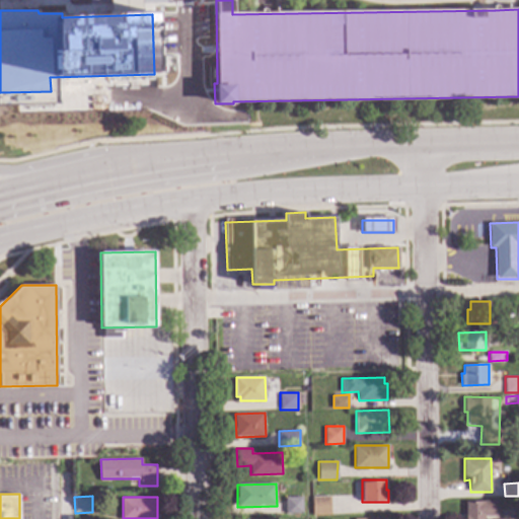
[(302,512),(285,514),(284,498),(301,497),(302,512)]
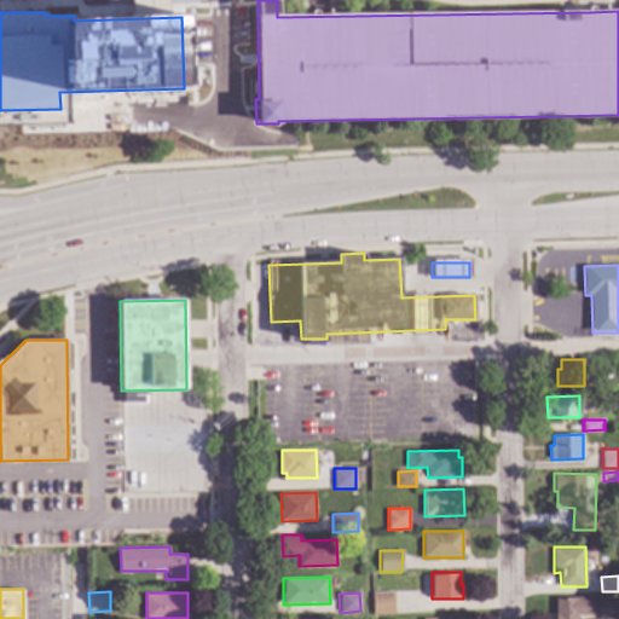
[(394,613),(374,614),(372,593),(394,593),(394,613)]
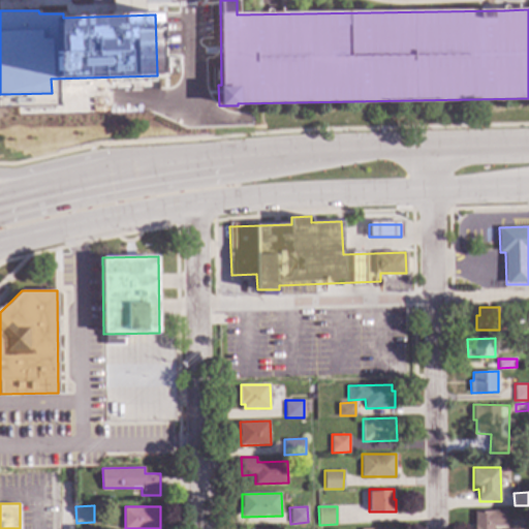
[(506,526),(493,526),(493,528),(475,528),(475,511),(506,511),(506,526)]
